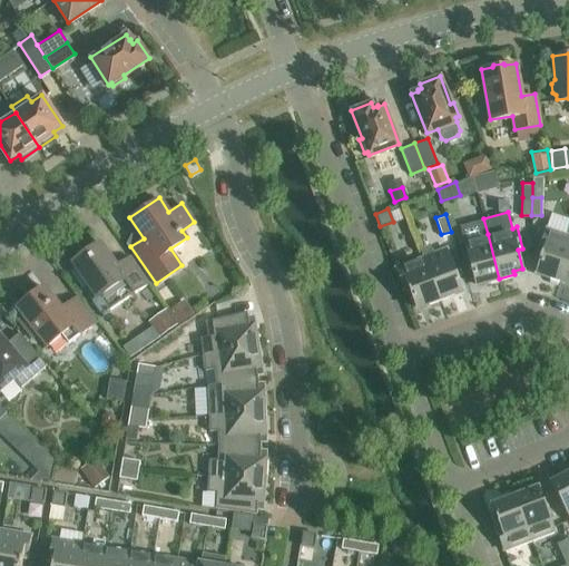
[(474,282),(483,279),(484,282),(499,279),(488,234),(483,218),(459,224),(474,282)]
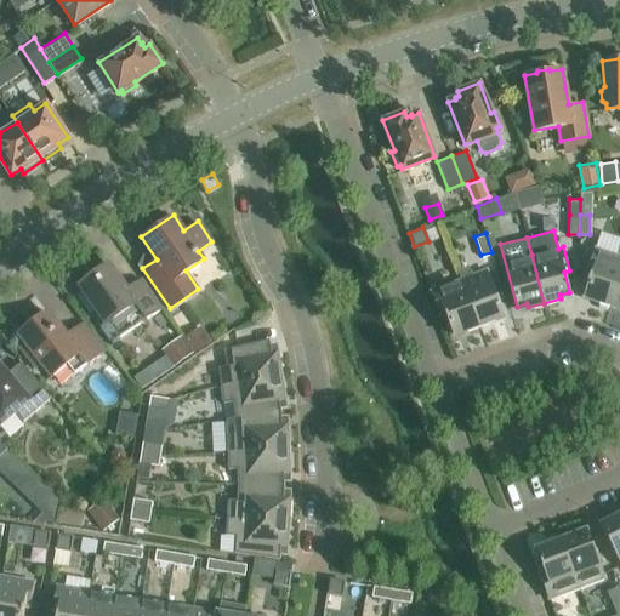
[(593,300),(609,304),(619,272),(619,256),(615,255),(593,247),(586,271),(591,272),(585,292),(595,296),(593,300)]
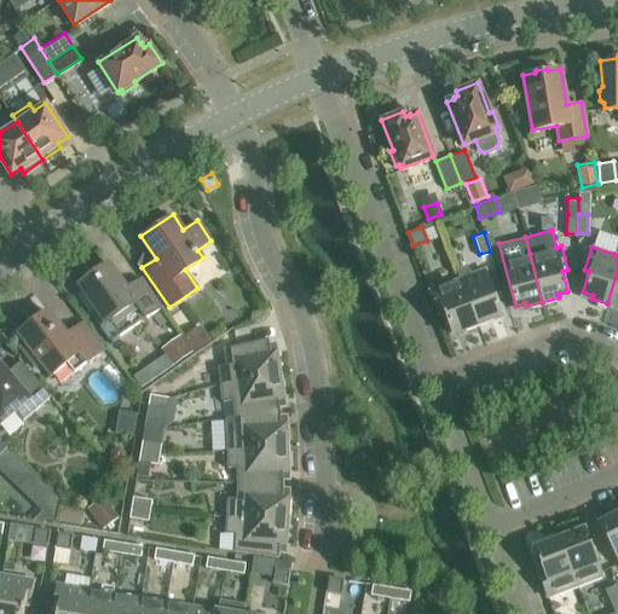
[(94,306),(105,323),(100,325),(110,340),(160,306),(140,277),(126,287),(108,261),(78,283),(82,290),(79,293),(90,308),(94,306)]
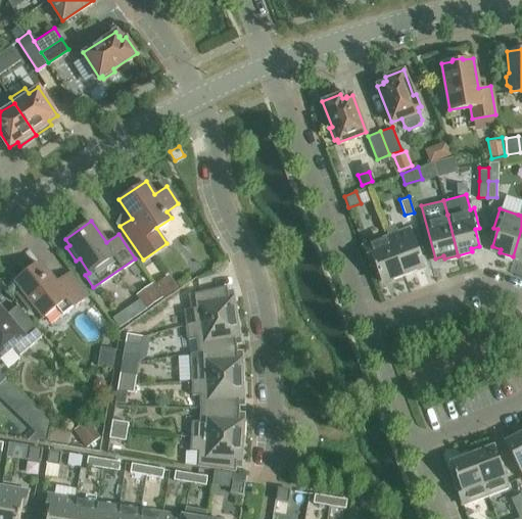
[(417,246),(409,227),(388,235),(402,274),(416,269),(415,266),(423,263),(417,246)]
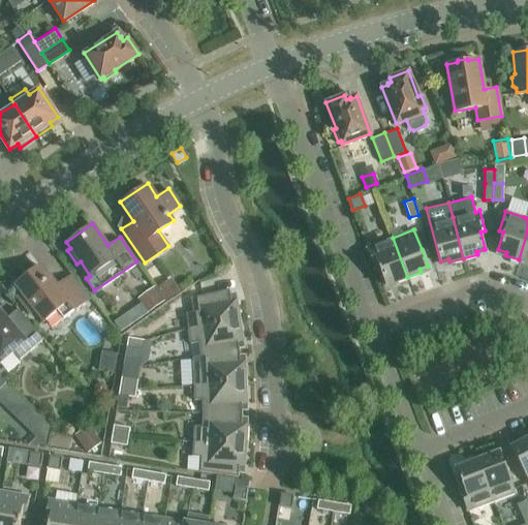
[(527,232),(519,259),(527,263),(527,232)]
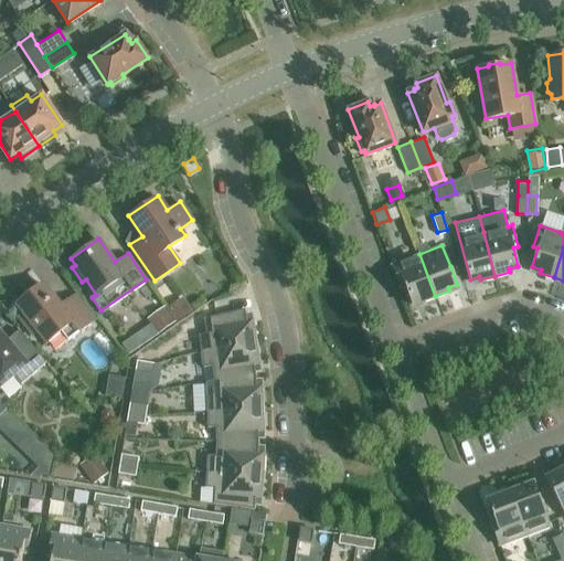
[(421,302),(435,296),(419,254),(391,265),(398,285),(404,284),(411,302),(419,298),(421,302)]
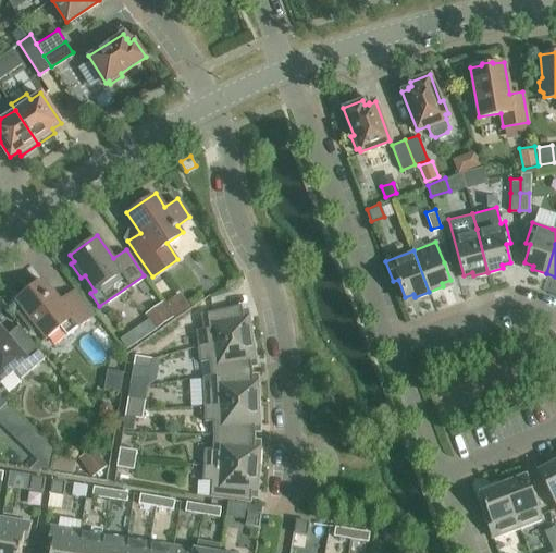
[(66,333),(88,316),(70,292),(59,300),(41,278),(16,298),(25,309),(21,312),(33,328),(37,324),(46,336),(60,326),(66,333)]
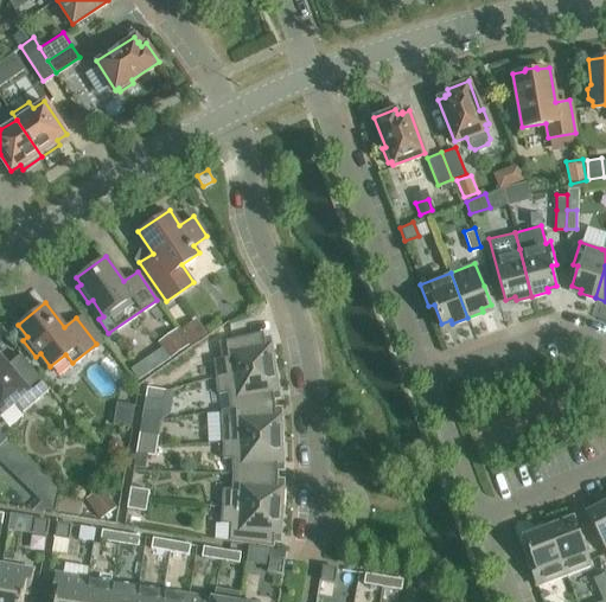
[(196,316),(179,328),(189,343),(190,344),(206,332),(196,316)]
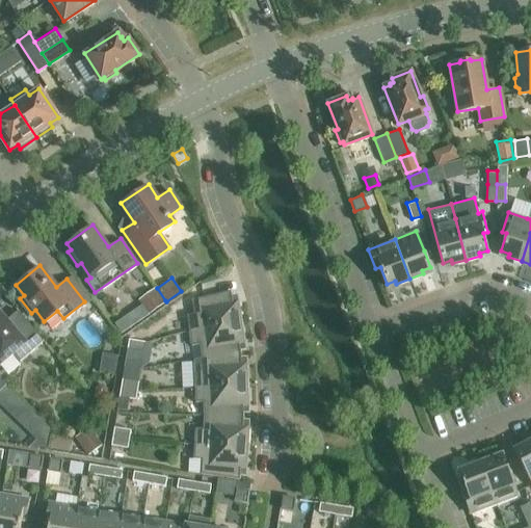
[(155,286),(139,297),(149,312),(165,300),(157,288),(155,286)]
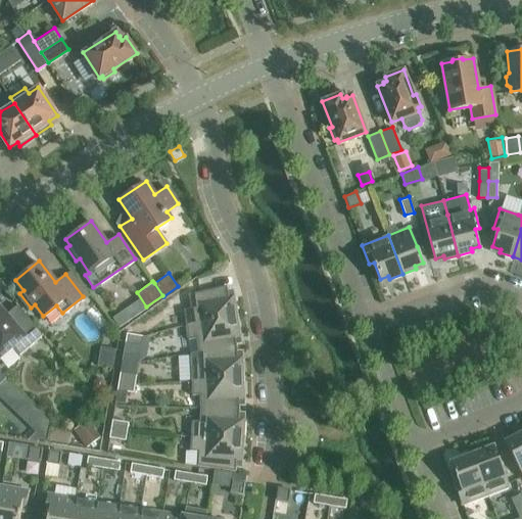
[(185,323),(235,315),(232,294),(228,295),(226,284),(188,293),(190,307),(183,309),(185,323)]
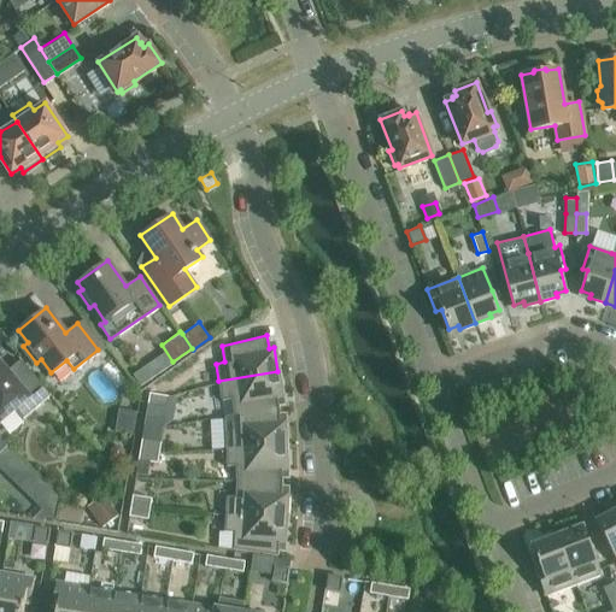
[(12,378),(0,363),(0,419),(15,409),(22,417),(50,393),(27,366),(12,378)]
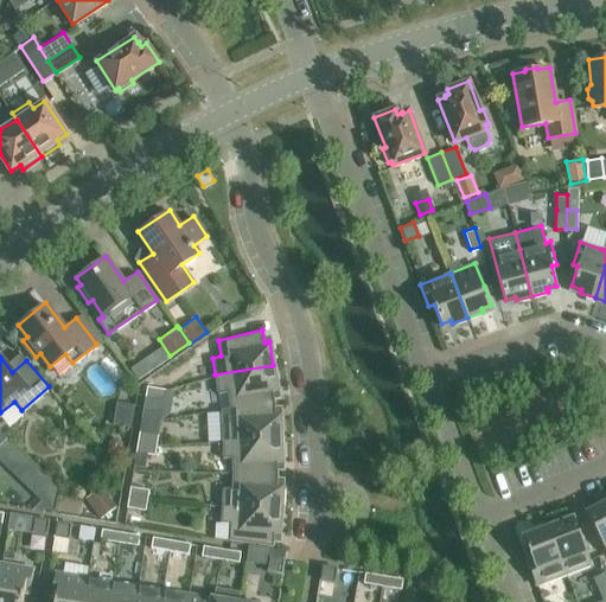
[(229,407),(274,401),(272,390),(278,389),(273,365),(215,375),(217,392),(227,391),(229,407)]
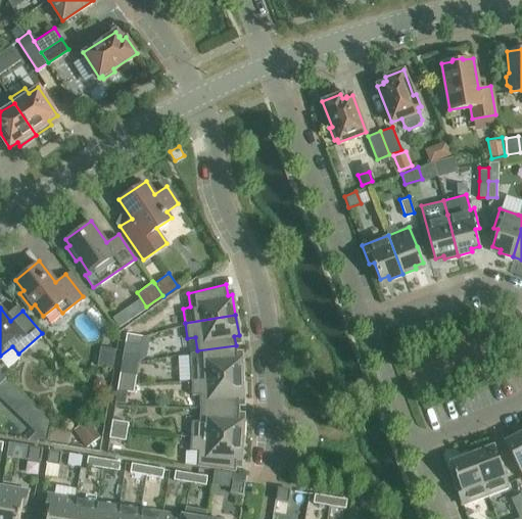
[(142,334),(126,332),(125,340),(141,343),(142,334)]
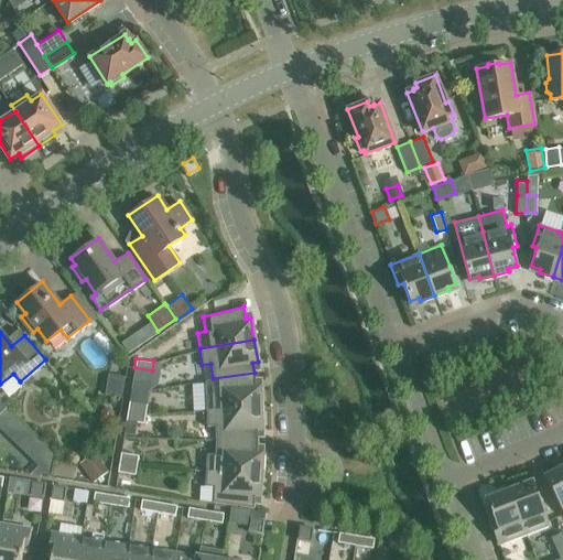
[(150,380),(152,370),(134,367),(132,377),(150,380)]
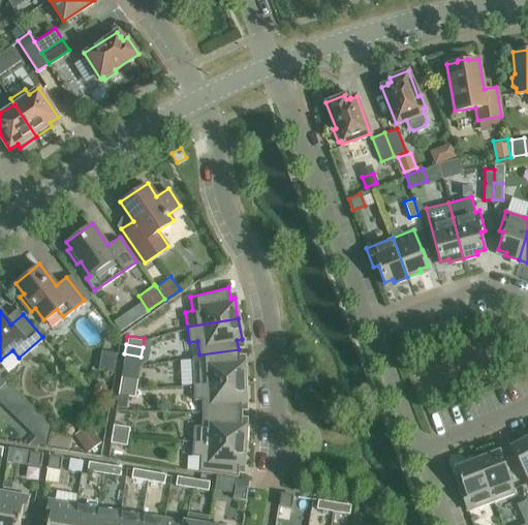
[(101,349),(98,369),(114,372),(117,352),(101,349)]
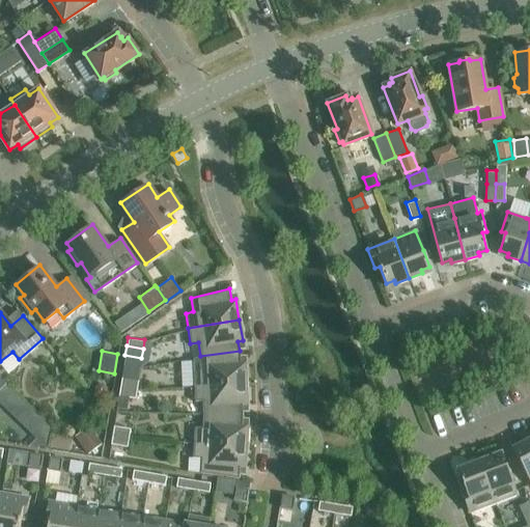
[(200,369),(193,369),(194,385),(246,383),(245,361),(240,361),(240,352),(240,351),(200,356),(200,369)]
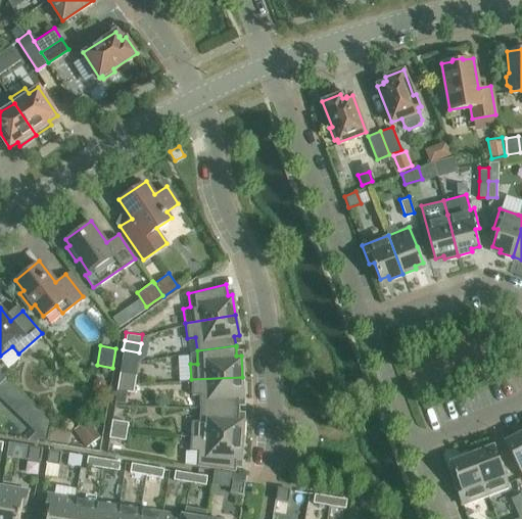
[(136,373),(120,371),(117,379),(134,382),(136,373)]
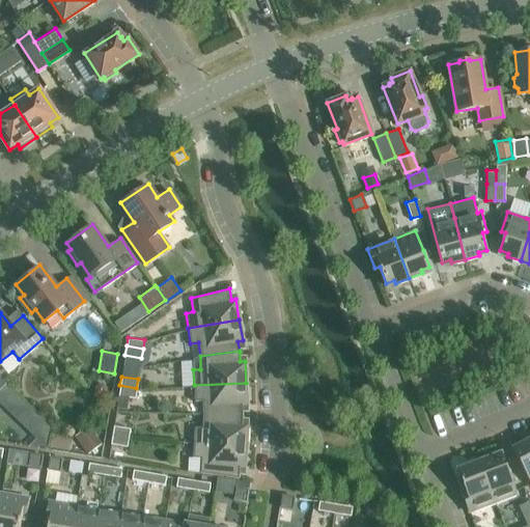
[(3,383),(0,385),(0,401),(2,405),(15,392),(4,382),(3,383)]
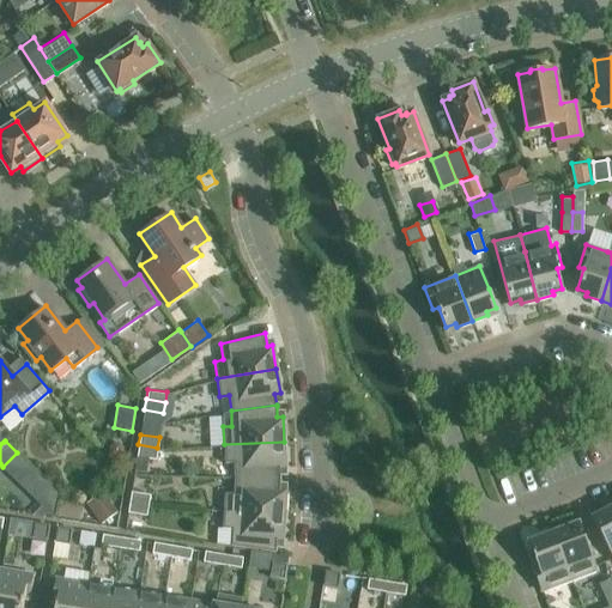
[(110,444),(109,449),(111,454),(117,455),(122,451),(123,447),(120,442),(115,441),(110,444)]
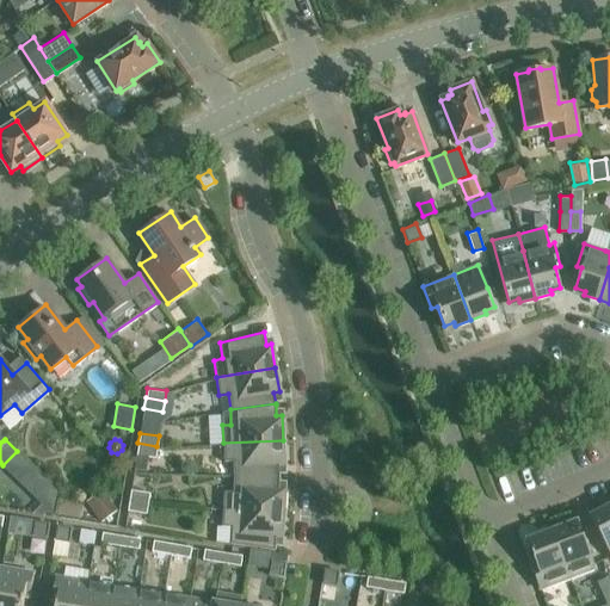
[(283,440),(223,443),(223,459),(233,459),(233,475),(278,476),(278,464),(283,464),(283,440)]
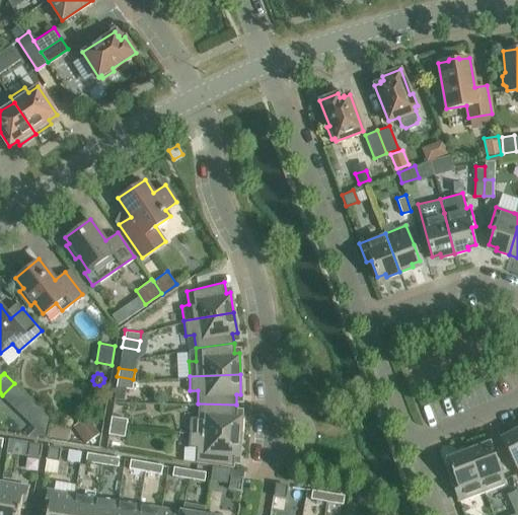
[(132,388),(133,379),(117,376),(116,385),(132,388)]
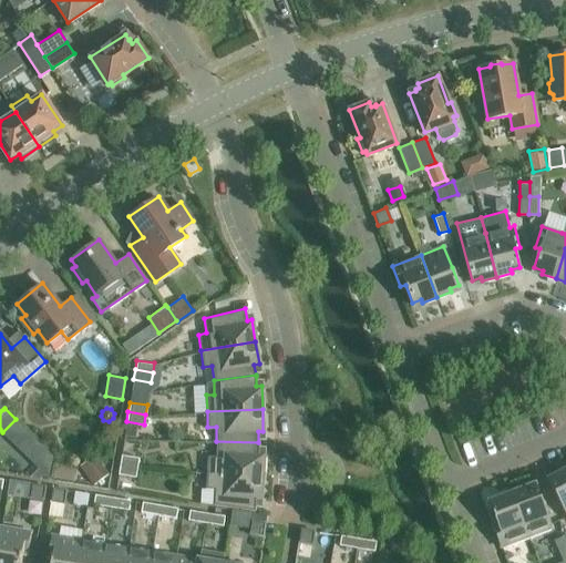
[(38,440),(24,453),(37,466),(30,472),(47,474),(51,453),(38,440)]
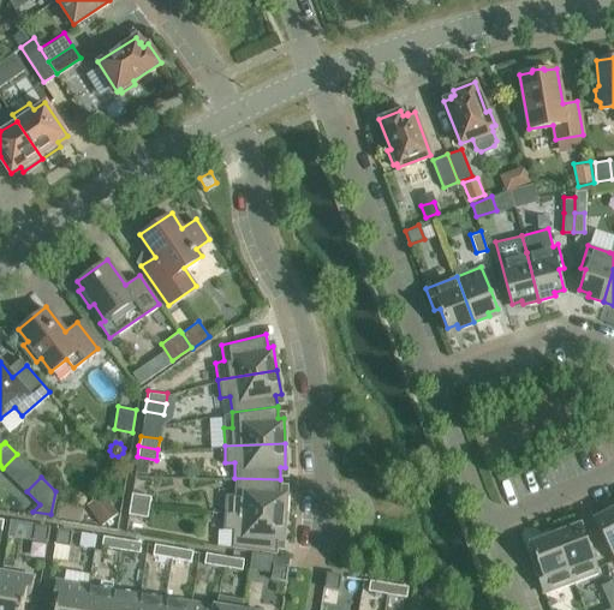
[(234,494),(225,492),(224,510),(284,515),(285,491),(280,491),(280,479),(234,478),(234,494)]
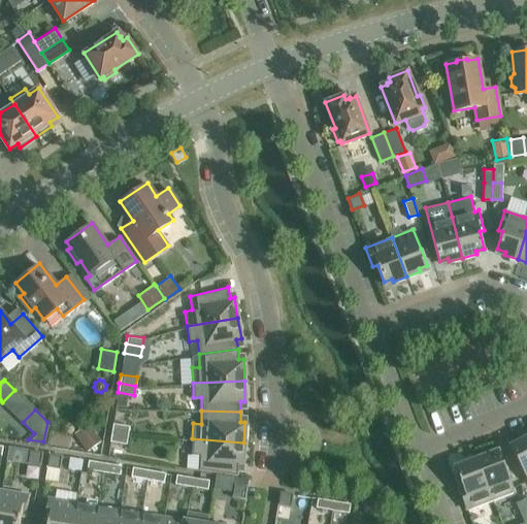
[(129,425),(113,422),(112,422),(111,431),(128,434),(129,425)]
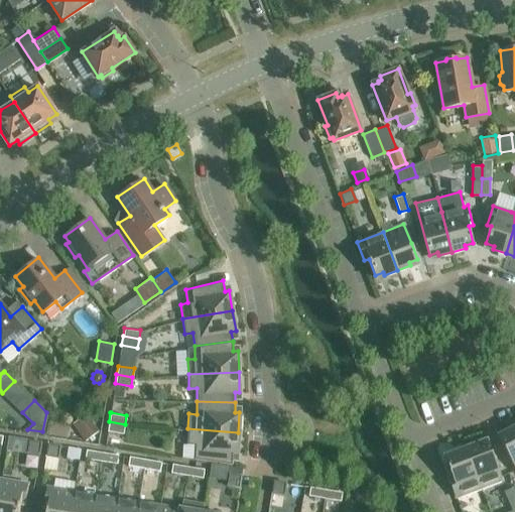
[(85,413),(72,422),(84,439),(98,430),(85,413)]
